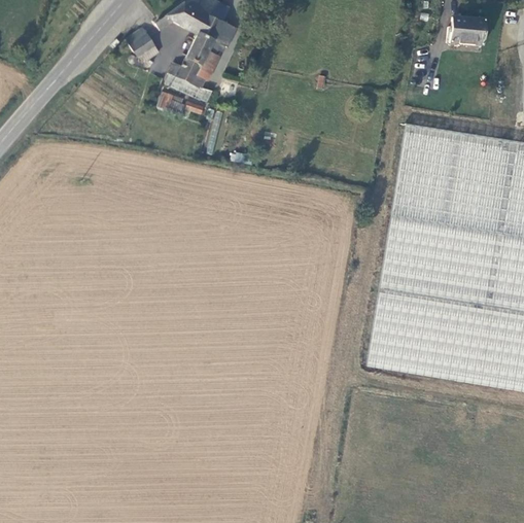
[(234,7),(219,0),(186,0),(184,1),(160,20),(163,24),(173,18),(202,33),(184,65),(177,62),(172,73),(194,85),(204,66),(214,71),(221,58),(211,51),(218,39),(229,44),(238,27),(226,23),(234,7)]
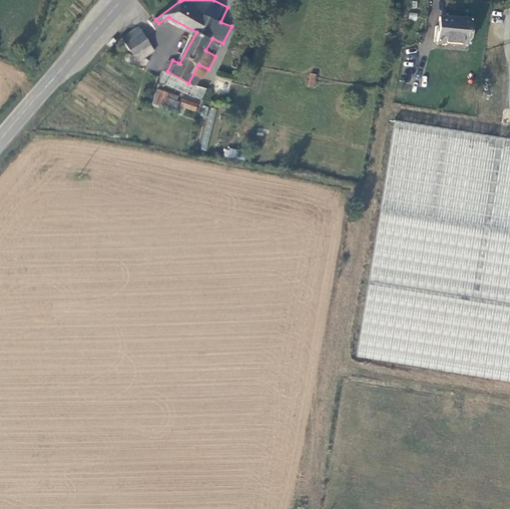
[(473,14),(442,12),(440,37),(471,39),(473,14)]
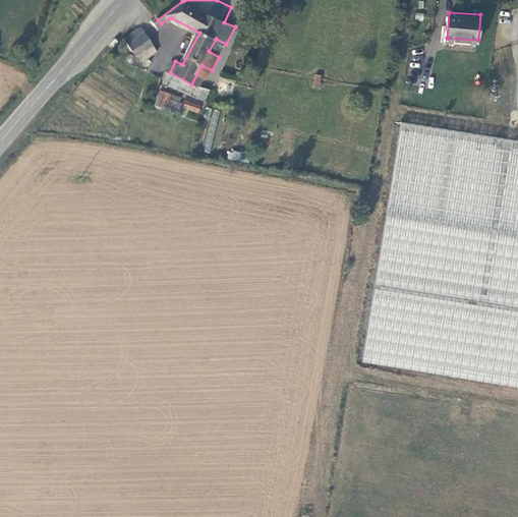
[(146,22),(126,34),(131,42),(138,53),(157,42),(150,31),(146,22)]
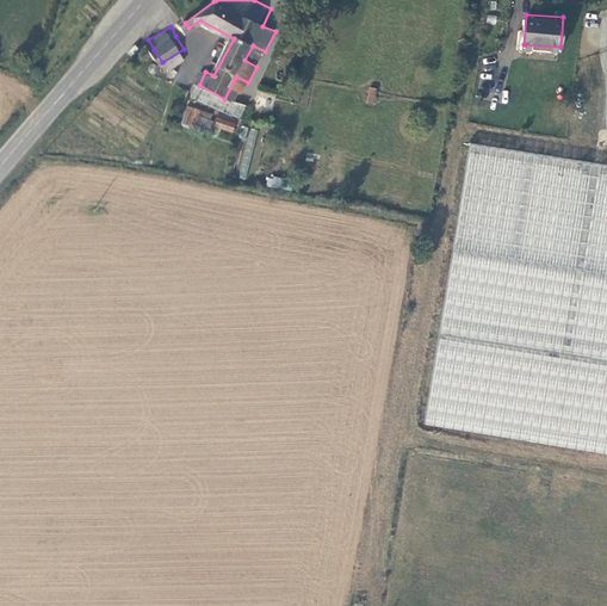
[(147,79),(149,78),(150,74),(149,70),(147,68),(143,68),(141,69),(138,72),(138,75),(141,79),(143,80),(147,79)]
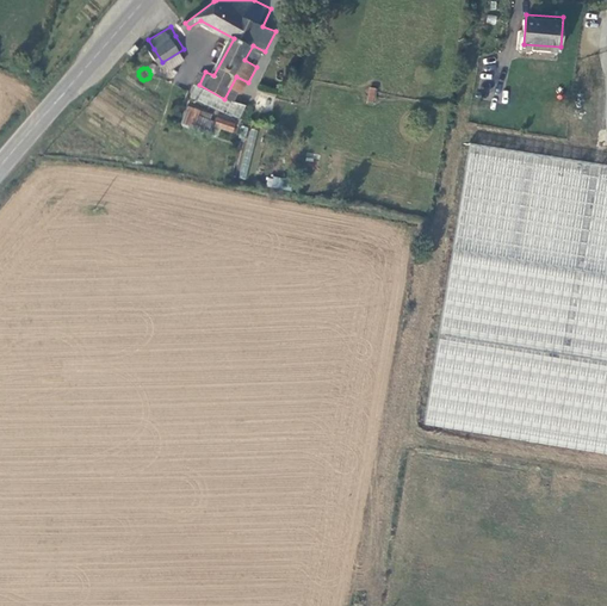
[(237,131),(242,112),(209,104),(190,99),(185,117),(237,131)]
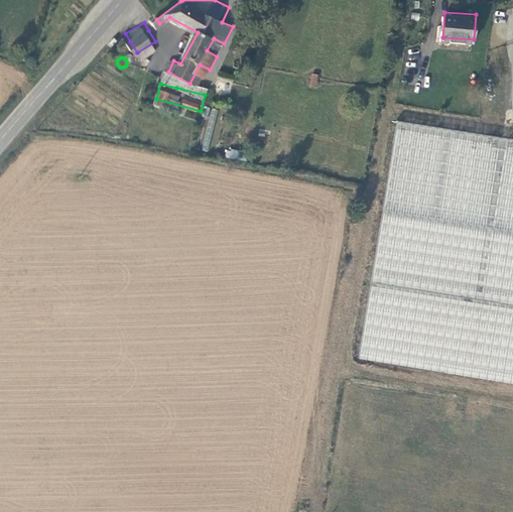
[(204,145),(210,147),(222,106),(215,105),(204,145)]
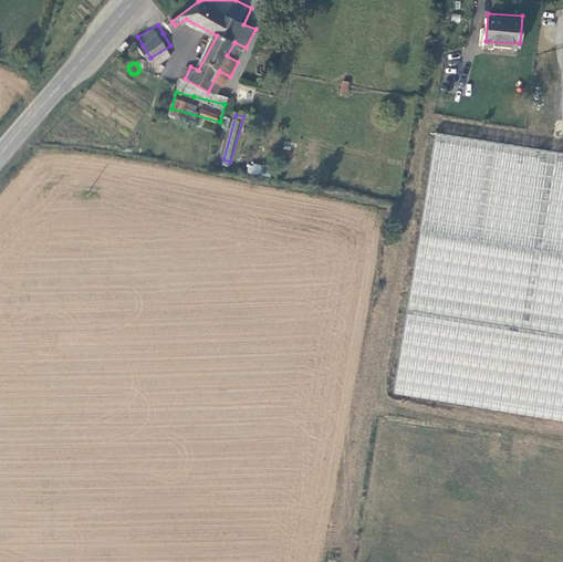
[(562,153),(434,134),(396,393),(562,417),(562,153)]
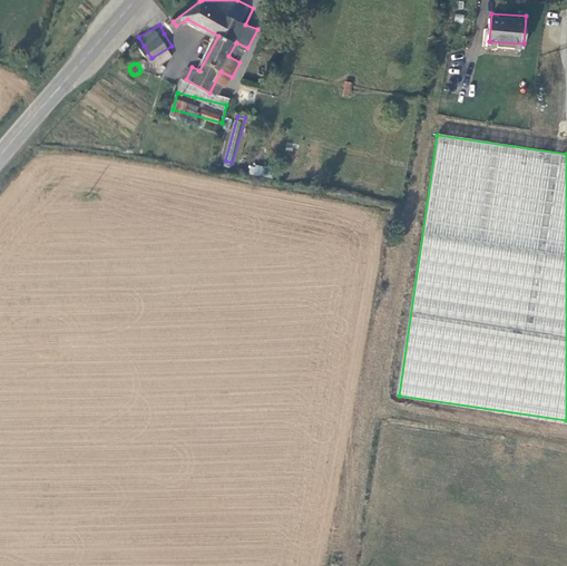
[(378,286),(374,310),(385,312),(389,288),(378,286)]
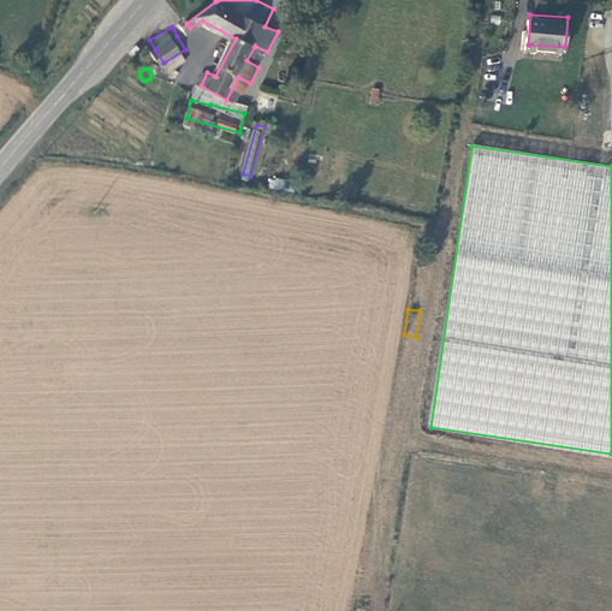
All buildings are outlined.
